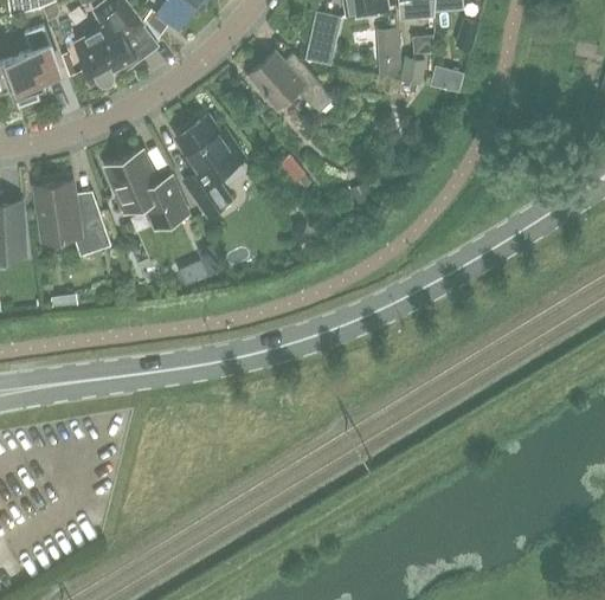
[(6,0),(10,20),(42,11),(56,4),(55,0),(6,0)]
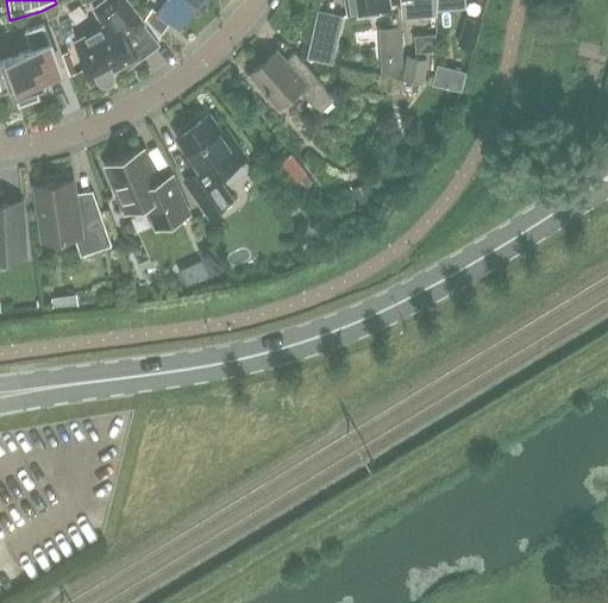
[(124,42),(143,27),(121,0),(110,0),(93,13),(102,30),(74,45),(86,67),(82,69),(92,86),(98,82),(101,86),(107,87),(111,85),(113,80),(112,74),(136,62),(124,42)]
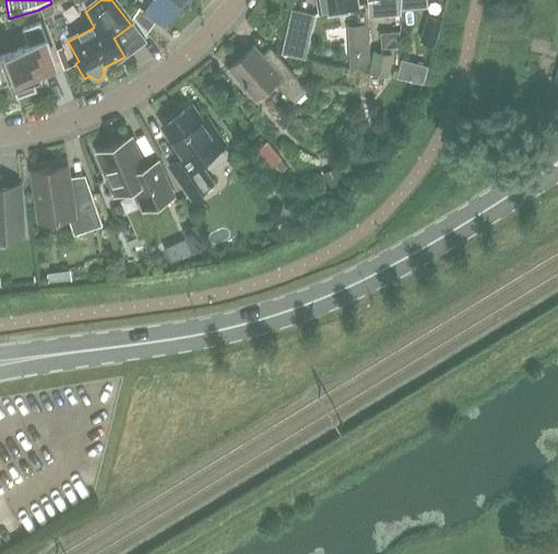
[(154,0),(143,16),(164,31),(185,1),(189,3),(190,0),(154,0)]
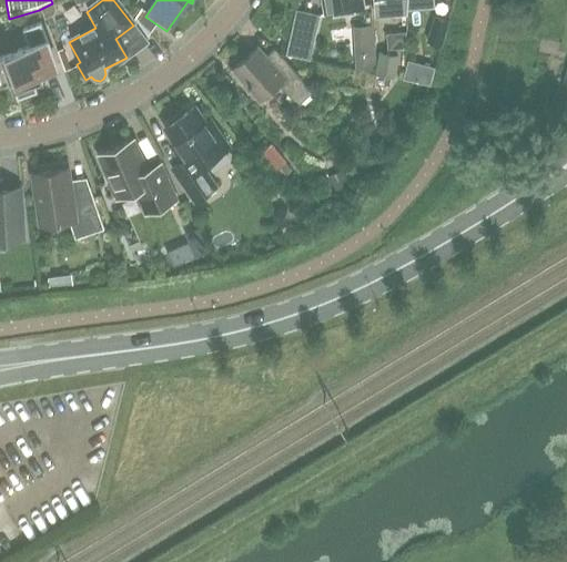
[(321,0),(323,14),(362,9),(361,0),(321,0)]
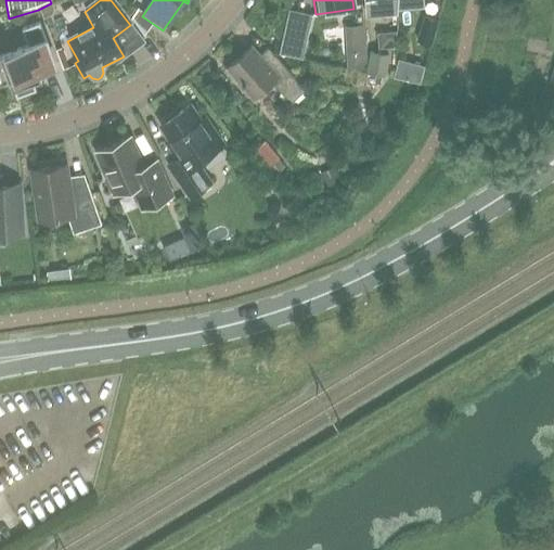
[(397,0),(364,0),(365,17),(396,15),(397,0)]
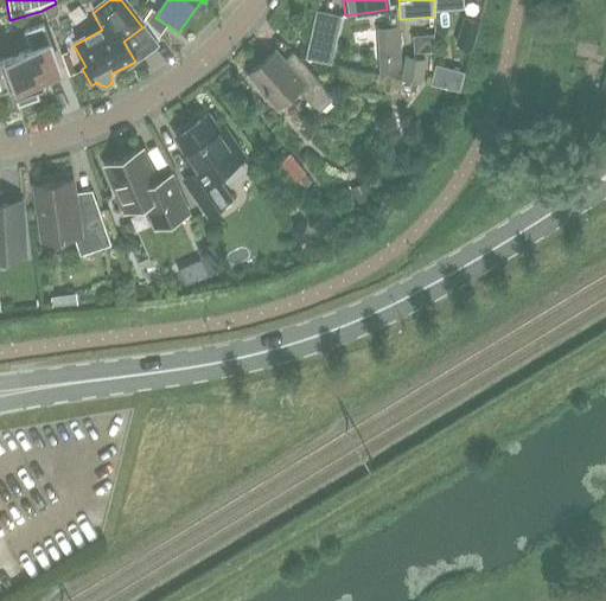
[(305,62),(329,66),(339,20),(314,14),(305,62)]
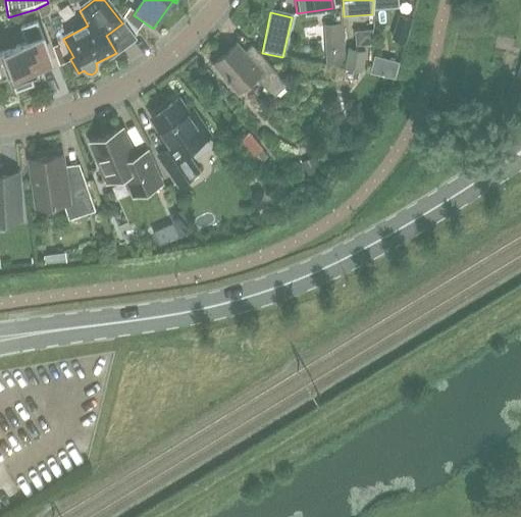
[(410,22),(398,19),(392,41),(404,44),(410,22)]
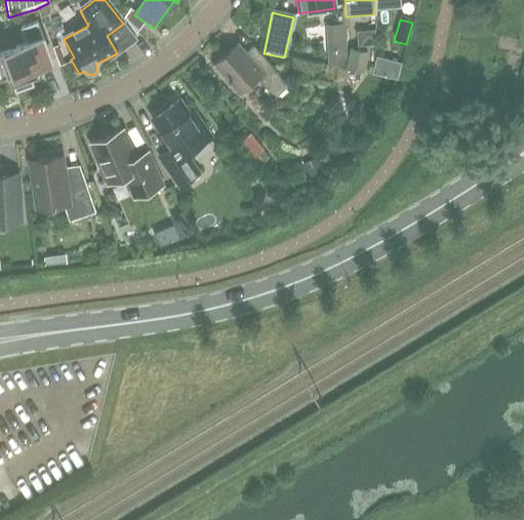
[(36,71),(51,65),(37,25),(21,31),(26,46),(0,55),(0,84),(8,82),(11,88),(12,88),(15,95),(34,88),(31,81),(39,78),(36,71)]
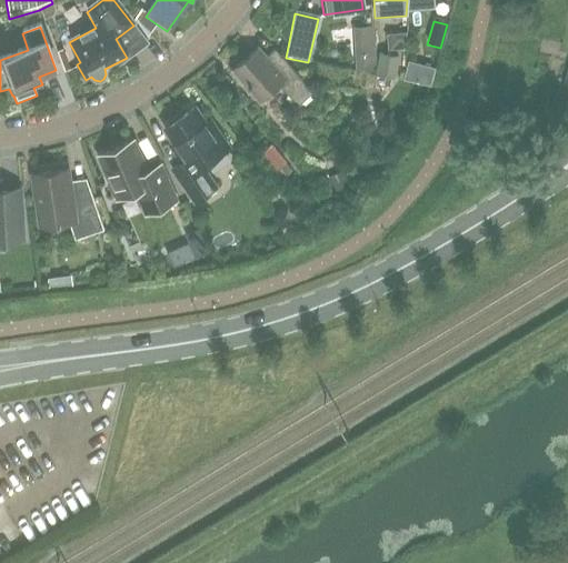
[(375,73),(374,29),(352,30),(355,73),(375,73)]
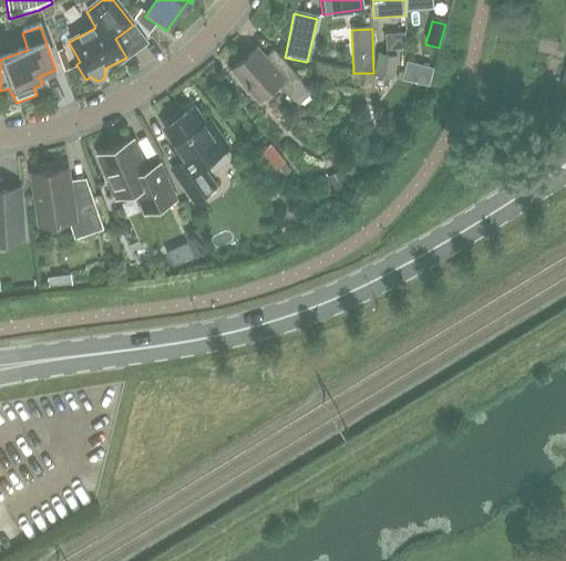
[(296,107),(311,94),(274,51),(265,59),(256,49),(232,71),(259,102),(277,86),(296,107)]
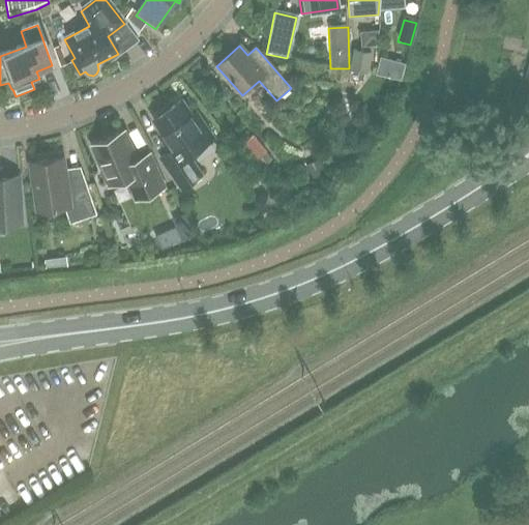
[(350,73),(366,77),(371,56),(354,53),(350,73)]
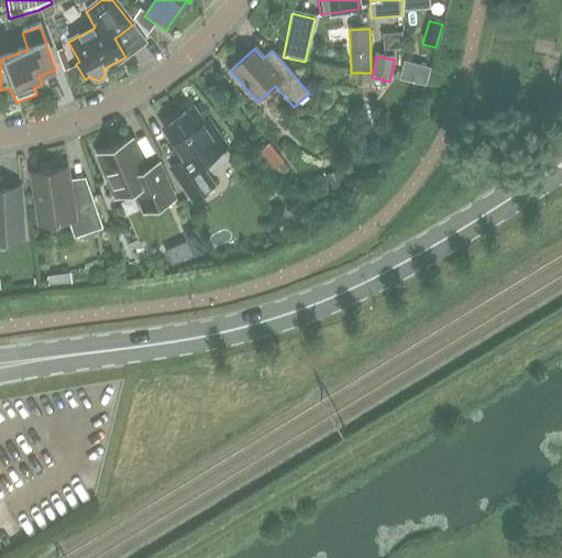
[(180,118),(178,113),(161,126),(164,129),(163,130),(185,161),(171,171),(191,203),(212,189),(198,167),(224,150),(215,134),(210,138),(191,110),(180,118)]
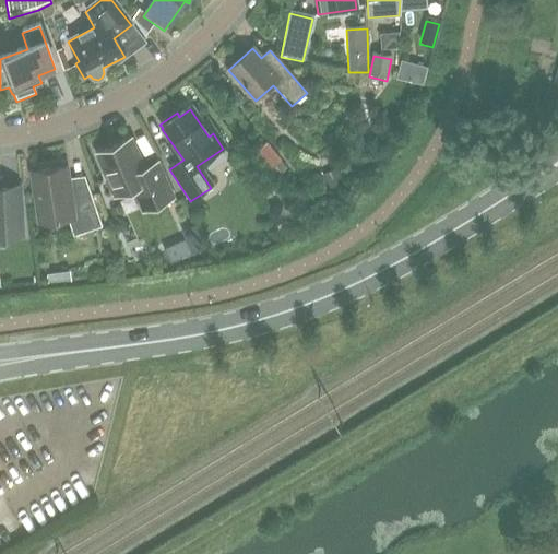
[(143,214),(171,201),(156,165),(142,172),(129,142),(97,155),(108,181),(106,183),(111,196),(114,195),(116,199),(133,191),(143,214)]
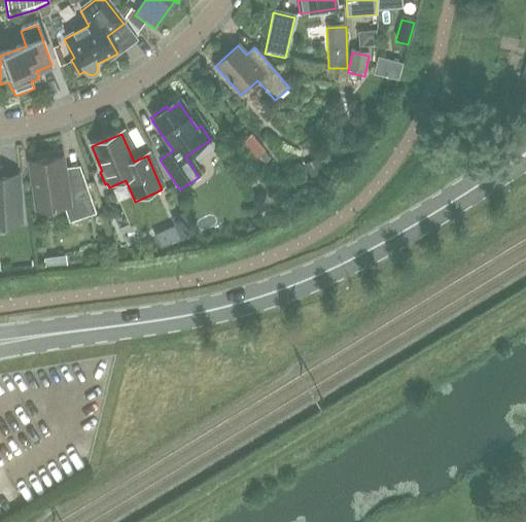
[(65,179),(62,160),(29,164),(36,212),(63,208),(69,225),(96,216),(82,177),(65,179)]
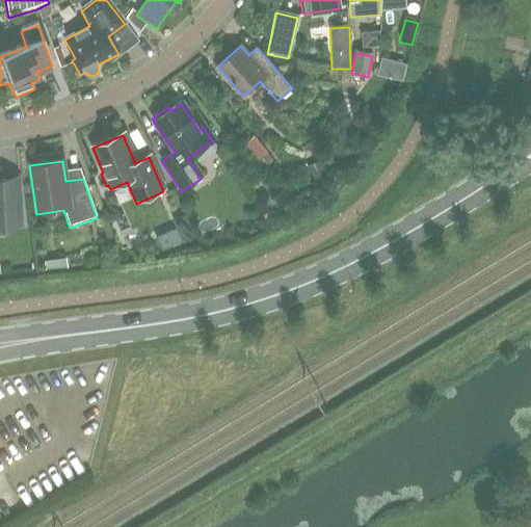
[(0,229),(21,228),(18,179),(0,180),(0,229)]
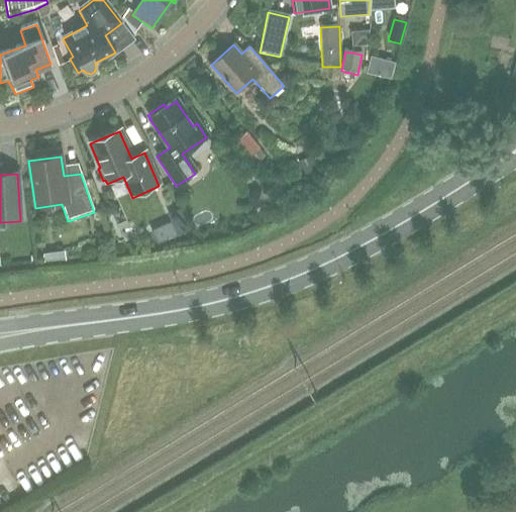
[(272,209),(270,204),(256,210),(260,216),(272,209)]
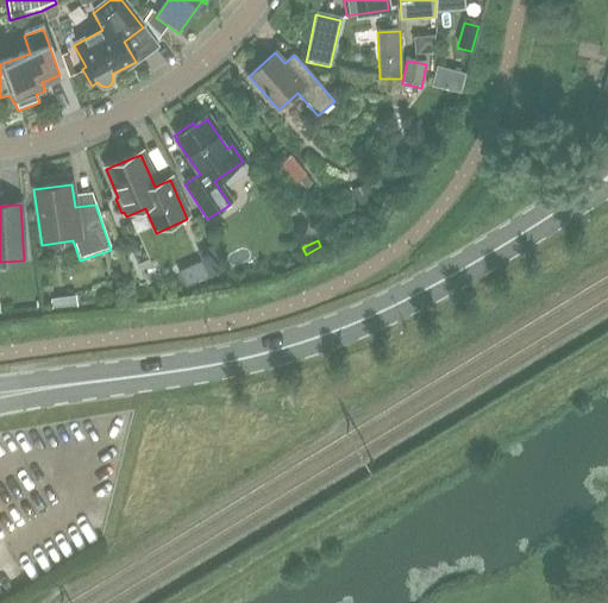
[(212,250),(199,256),(202,264),(210,281),(223,275),(212,250)]
